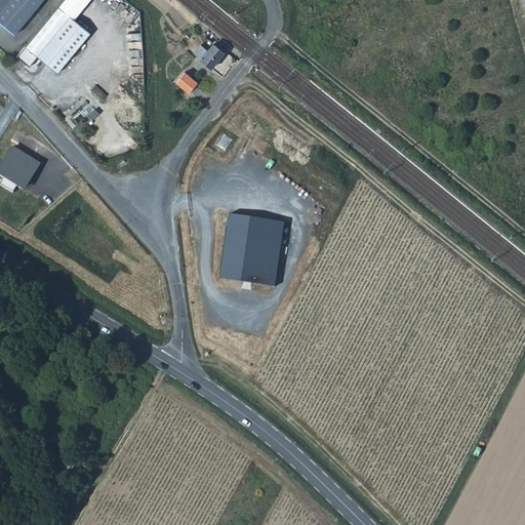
[(0,0),(0,21),(14,33),(41,0),(0,0)]
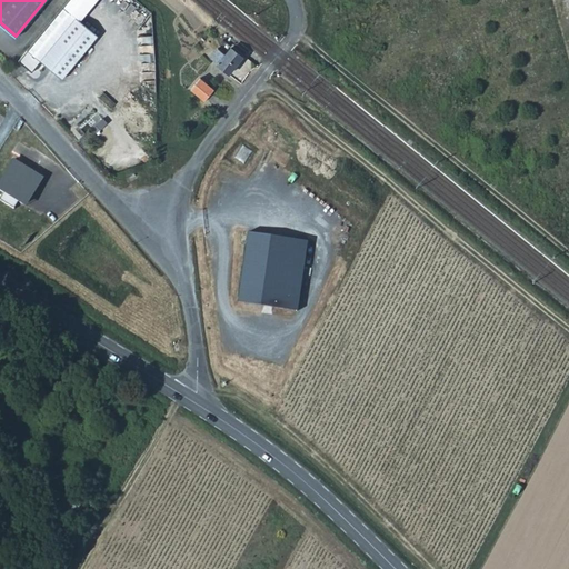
[(61,77),(97,35),(79,20),(95,0),(69,0),(21,60),(31,71),(40,59),(61,77)]
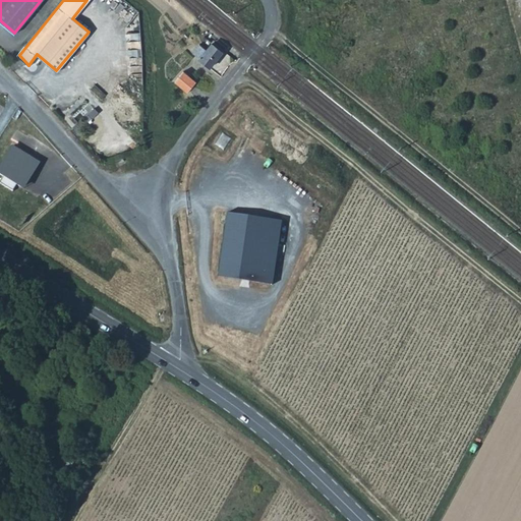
[(212,44),(211,45),(208,49),(203,44),(200,44),(194,51),(200,56),(199,58),(210,66),(220,54),(221,52),(212,44)]
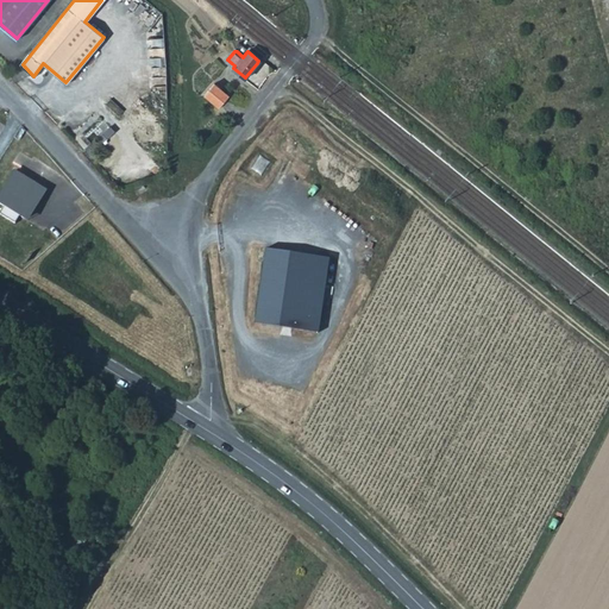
[(214,83),(205,95),(220,107),(230,95),(214,83)]
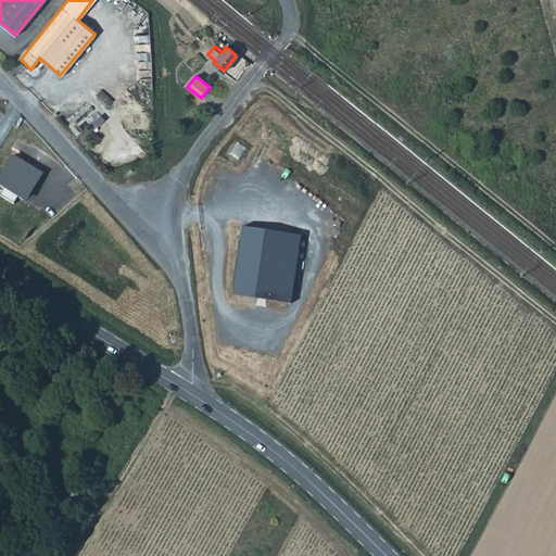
[(40,172),(13,155),(0,175),(0,185),(3,187),(0,191),(0,196),(13,204),(17,197),(23,200),(27,192),(29,193),(38,180),(36,178),(40,172)]
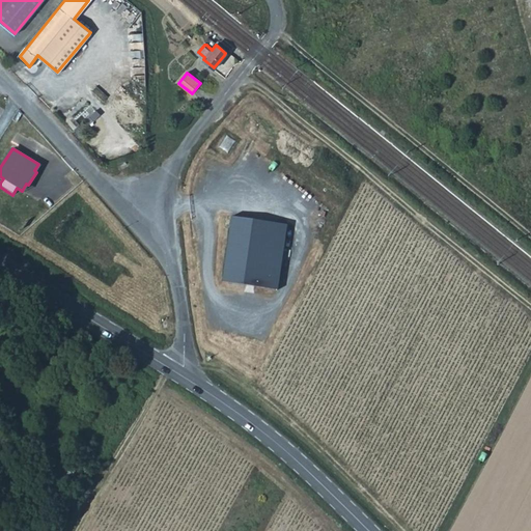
[(286,225),(231,217),(223,282),(277,290),(286,225)]
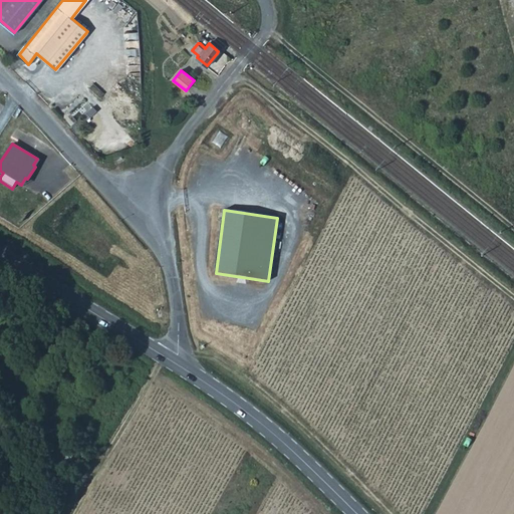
All buildings are outlined.
